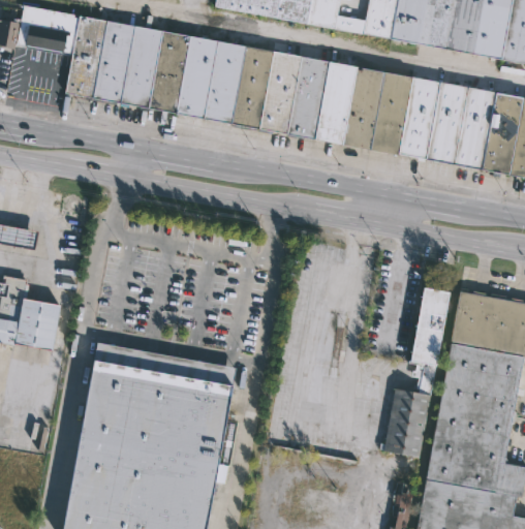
[(338,0),(334,28),(212,5),(212,0),(338,0)]
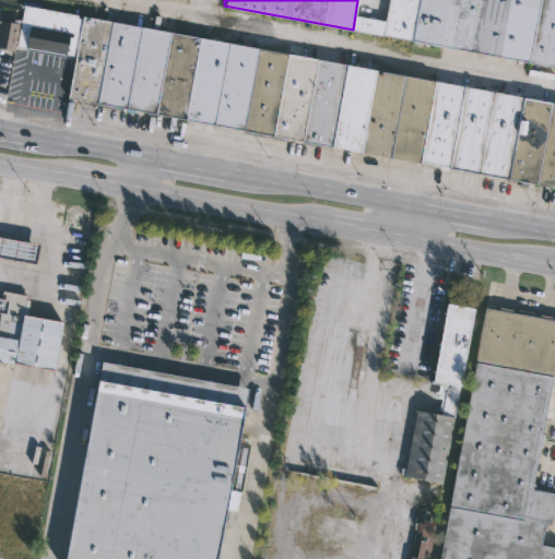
[(554,67),(382,35),(388,0),(554,0),(554,67)]
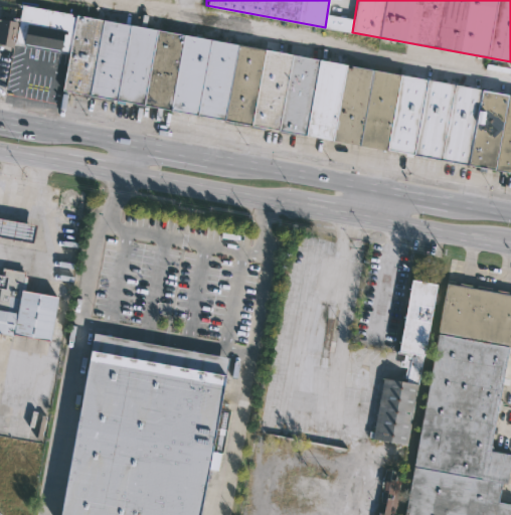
[(69,44),(68,50),(61,49),(61,52),(23,45),(24,43),(16,42),(22,4),(72,13),(71,16),(73,16),(69,44)]
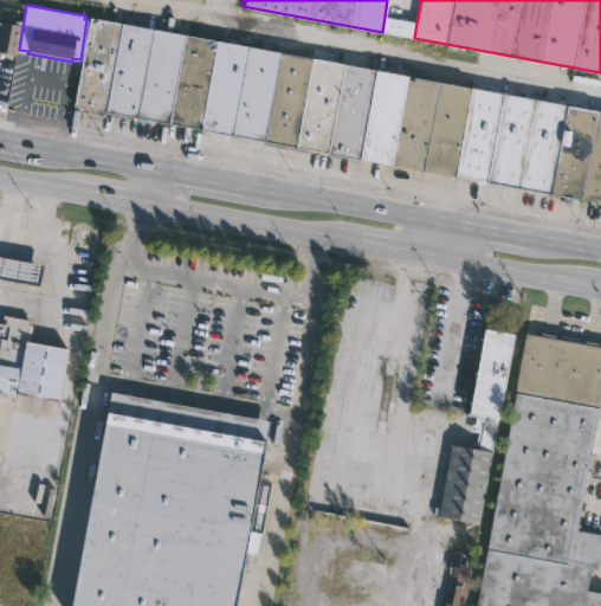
[(94,19),(600,111),(600,202),(77,107),(94,19)]
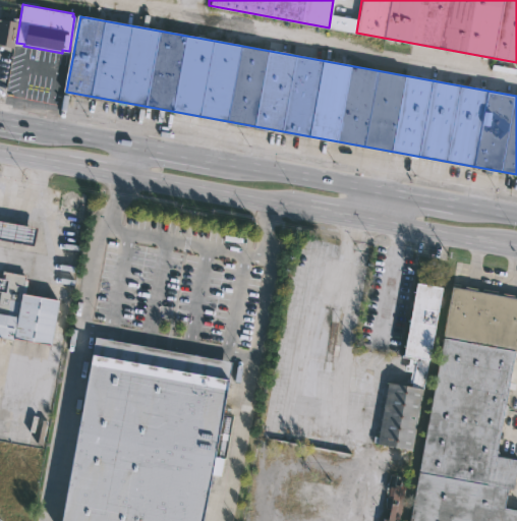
[(16,35),(14,48),(0,45),(0,18),(18,22),(16,35)]
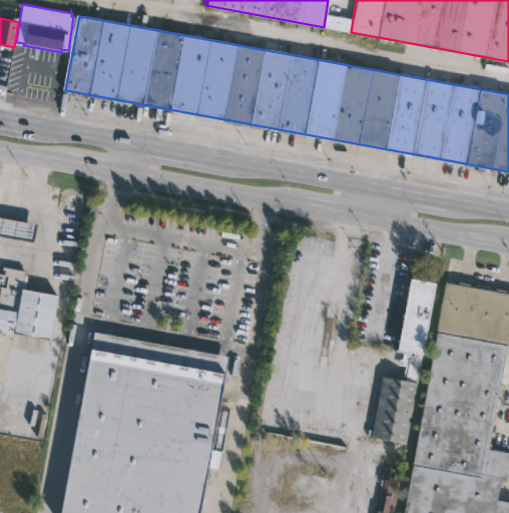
[(0,216),(36,223),(32,241),(0,234),(0,216)]
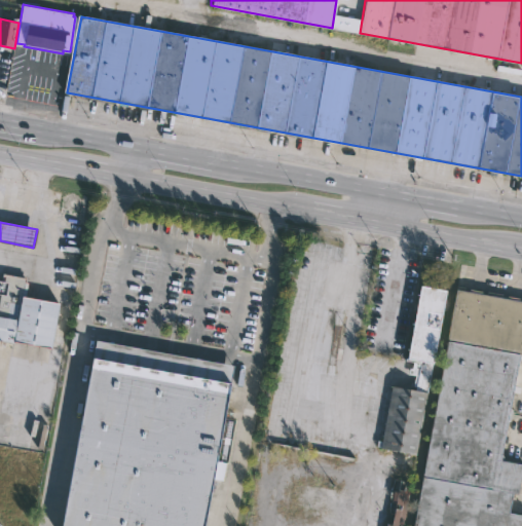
[(27,277),(26,282),(30,283),(27,296),(63,302),(54,349),(0,340),(0,279),(1,280),(2,273),(27,277)]
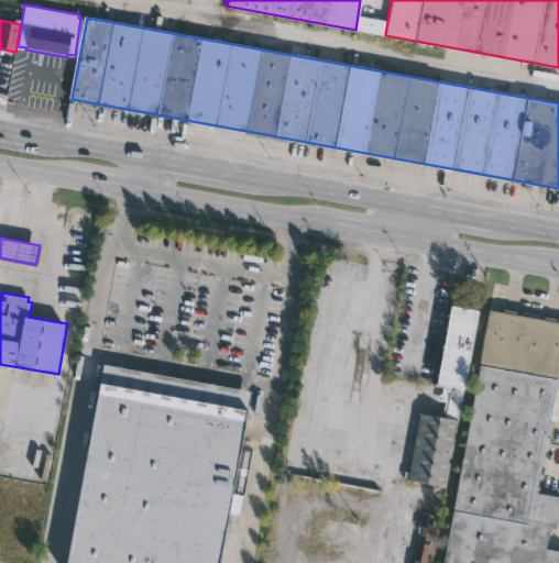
[(466,388),(459,419),(461,420),(447,486),(406,477),(407,471),(410,472),(422,412),(447,418),(448,411),(446,411),(448,401),(440,399),(442,394),(445,394),(446,387),(452,388),(453,386),(436,383),(450,305),(478,310),(463,388),(466,388)]
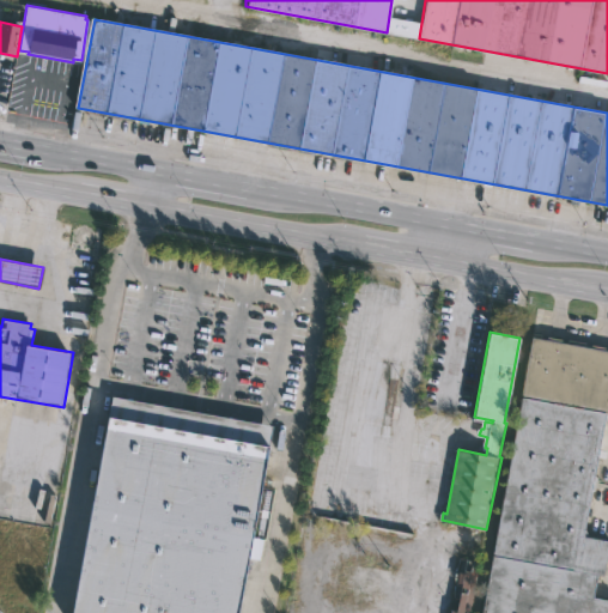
[(545,334),(543,338),(548,339),(549,335),(564,339),(563,343),(569,343),(570,339),(588,343),(588,346),(593,347),(593,344),(607,346),(607,350),(607,411),(584,536),(607,540),(607,562),(605,576),(599,575),(594,598),(607,599),(607,612),(484,612),(534,337),(535,337),(535,333),(545,334)]
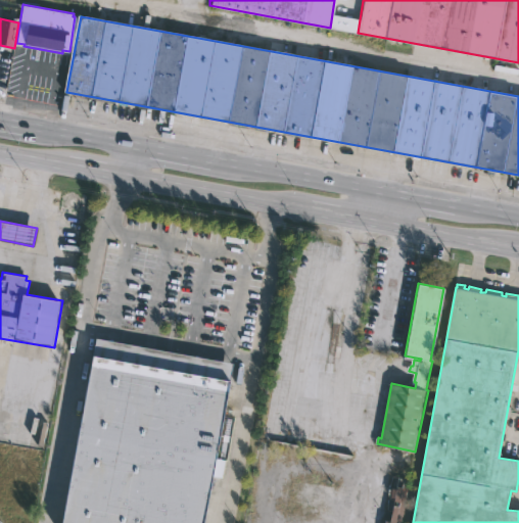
[(201,522),(58,522),(93,335),(232,364),(201,522)]
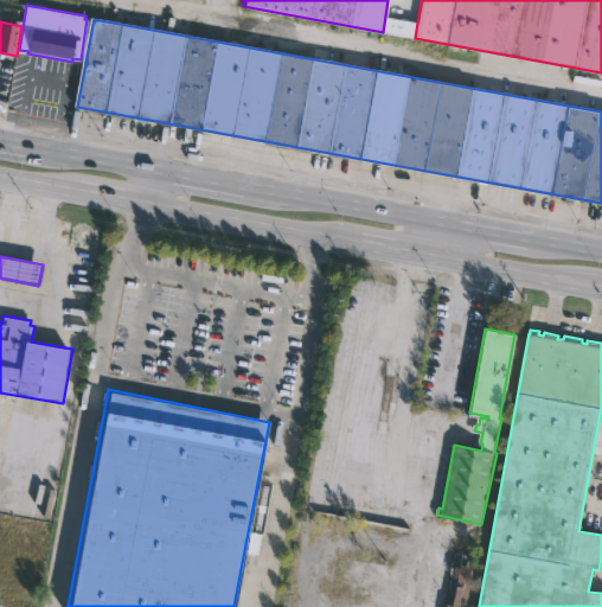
[(476,556),(467,606),(447,606),(448,605),(453,606),(458,579),(454,577),(456,567),(460,568),(462,554),(476,556)]
